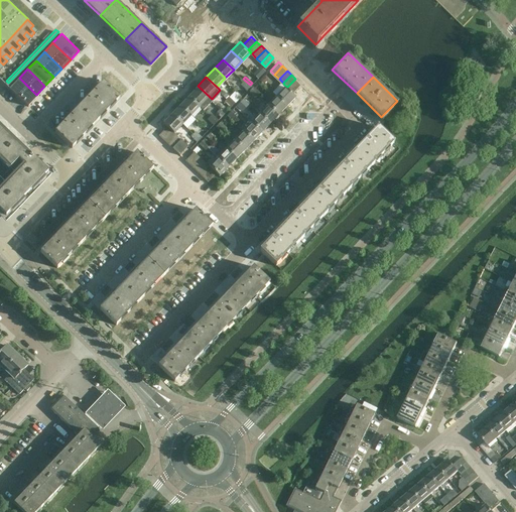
[(19,78),(11,87),(28,103),(36,95),(19,78)]
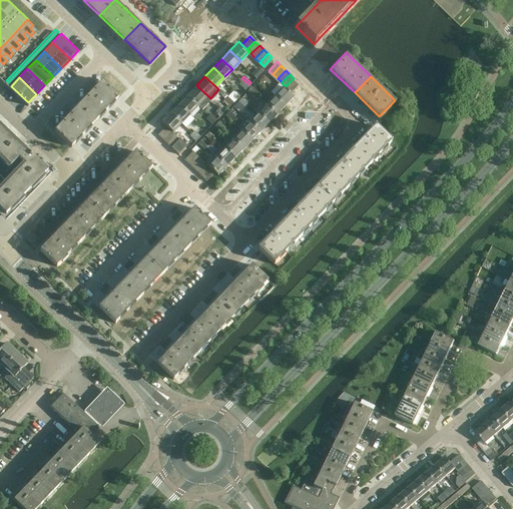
[(239,81),(245,87),(248,84),(241,78),(239,81)]
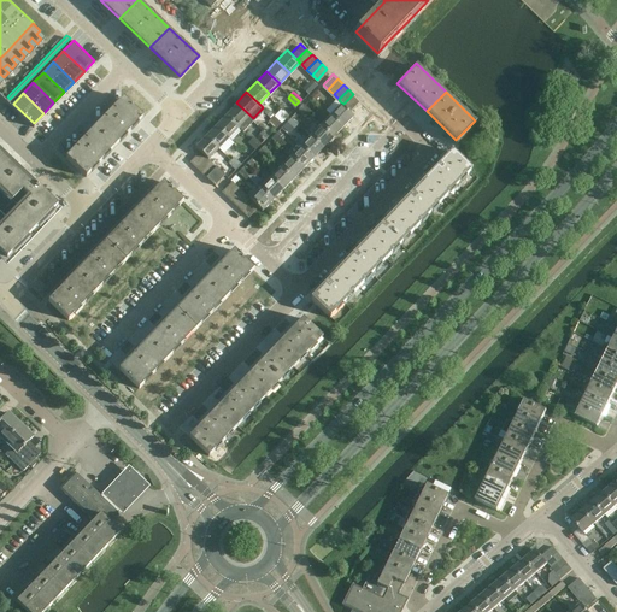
[(353,94),(344,104),(348,109),(359,99),(353,94)]
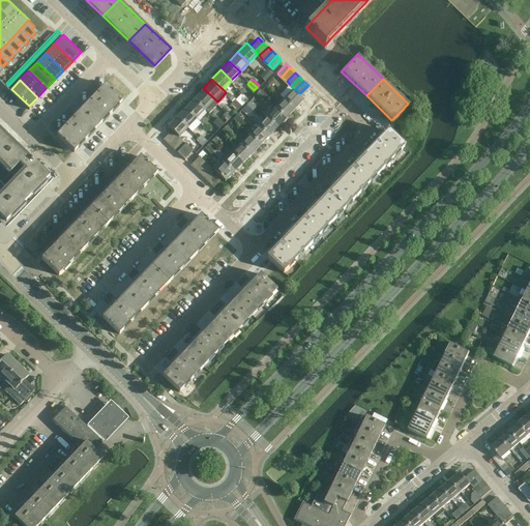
[(123,97),(106,82),(81,107),(98,123),(123,97)]
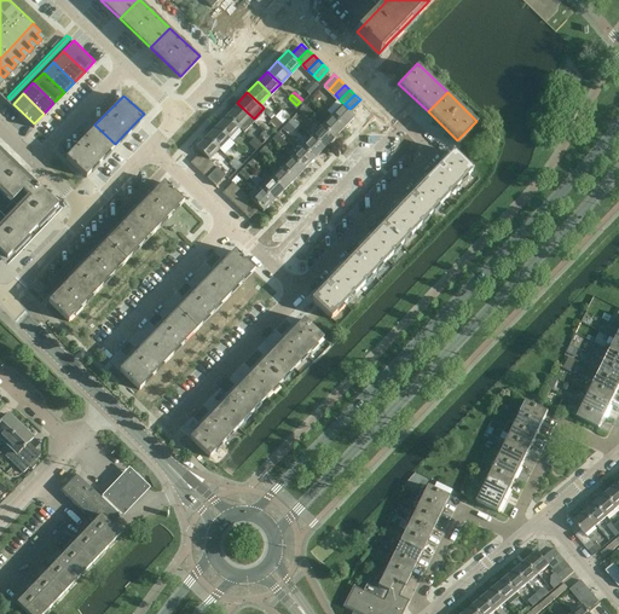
[(302,104),(301,104),(310,113),(313,109),(305,102),(302,104)]
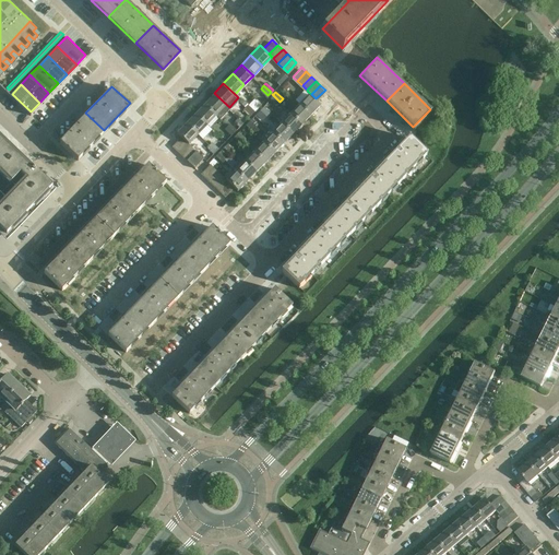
[(299,102),(310,113),(320,103),(316,98),(311,94),(308,92),(299,102)]
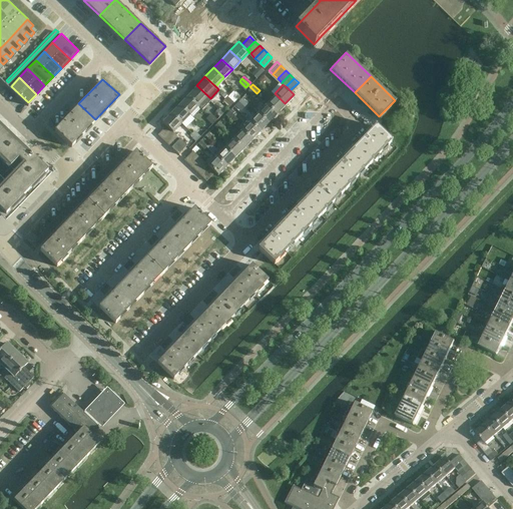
[(196,85),(188,93),(198,104),(202,107),(210,98),(196,85)]
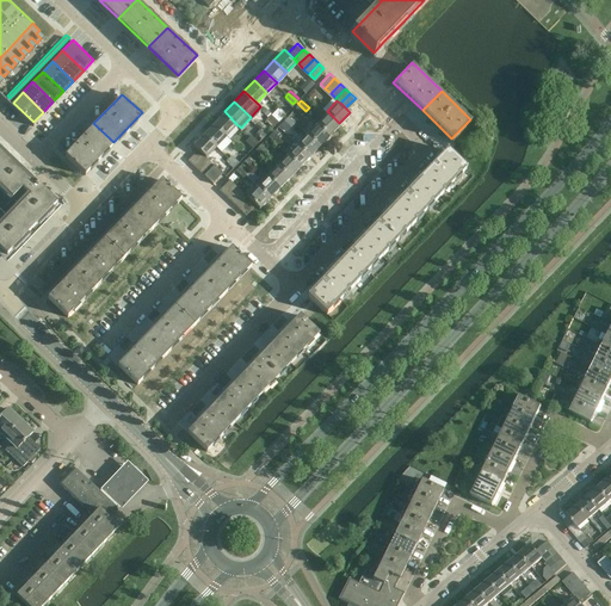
[(297,103),(295,106),(303,115),(306,111),(297,103)]
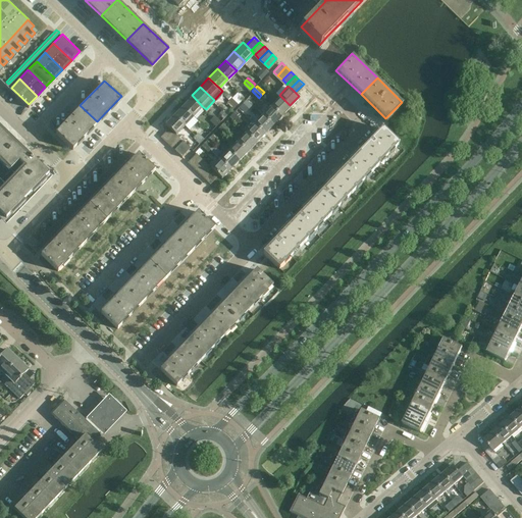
[(239,89),(231,96),(238,101),(244,95),(239,89)]
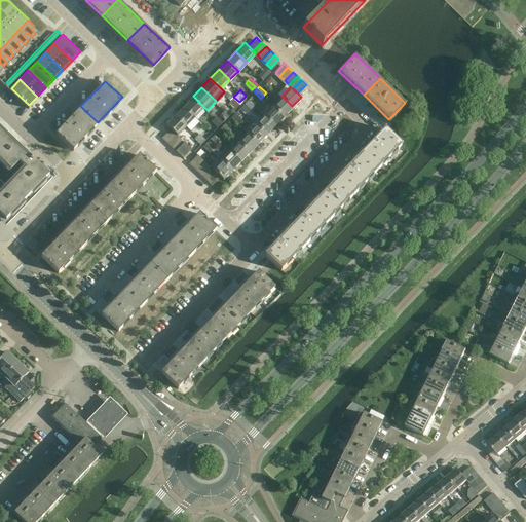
[(203,107),(193,96),(184,105),(195,115),(203,107)]
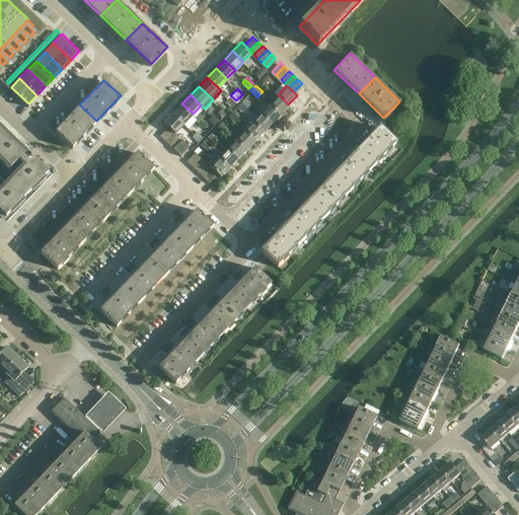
[(228,96),(234,103),(236,100),(230,95),(230,94),(228,96)]
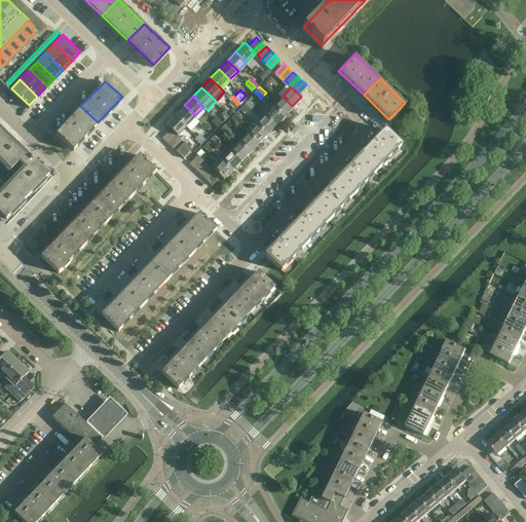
[(273,104),(284,114),(292,106),(282,96),(273,104)]
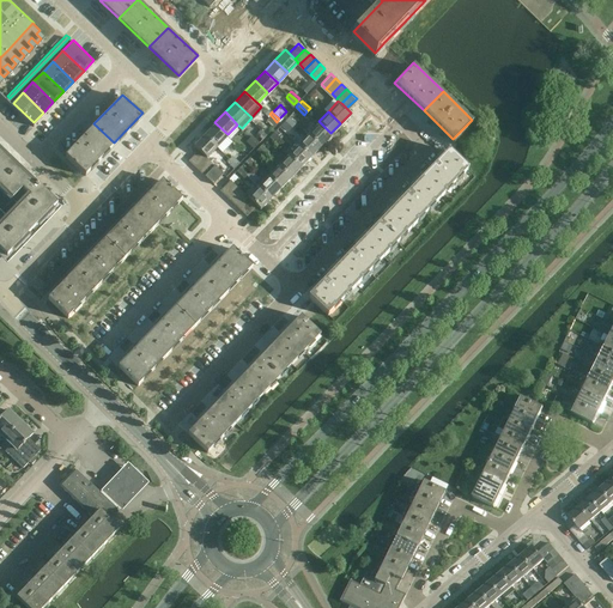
[(266,117),(273,125),(277,122),(269,114),(266,117)]
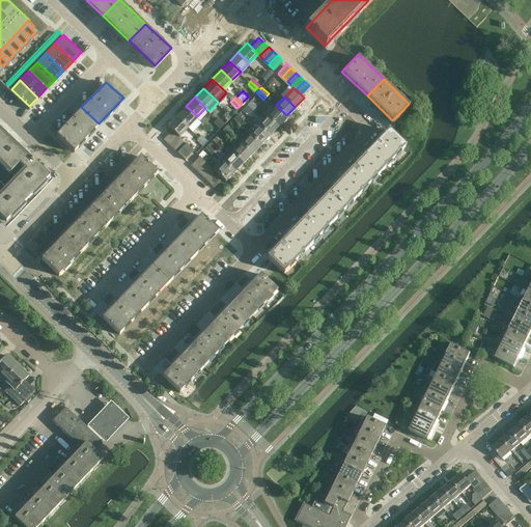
[(244,106),(243,106),(249,112),(256,105),(250,99),(244,106)]
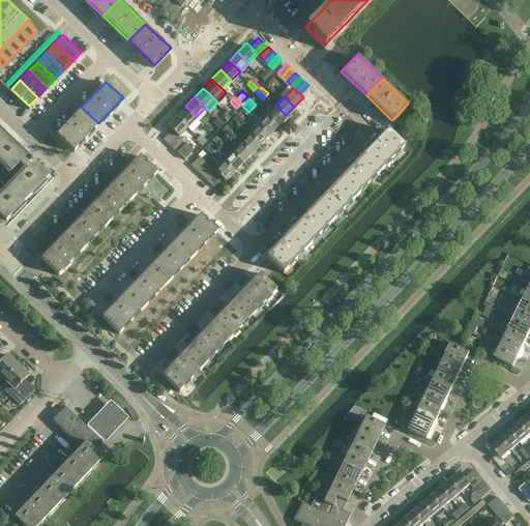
[(266,114),(277,124),(286,115),(275,105),(266,114)]
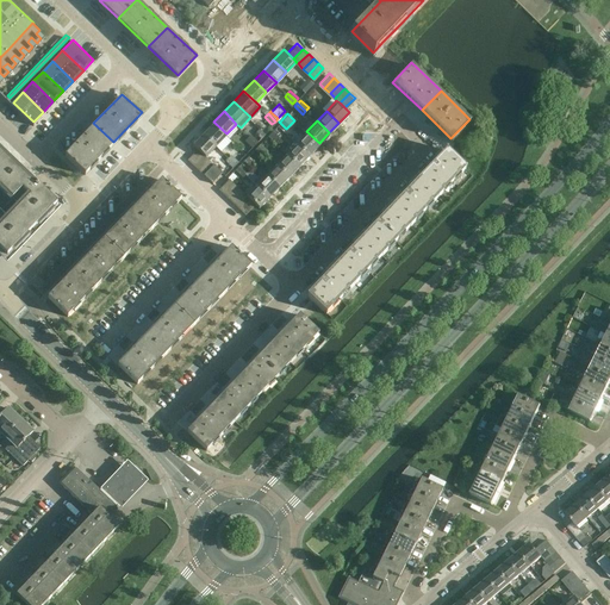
[(226,133),(213,122),(204,132),(217,144),(226,133)]
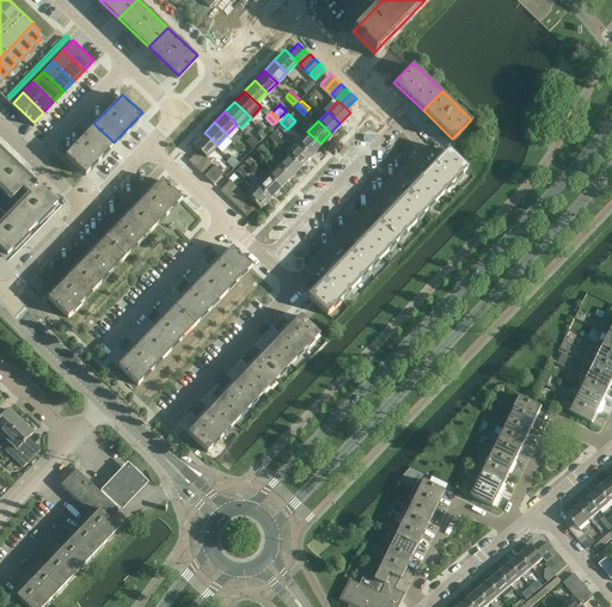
[(65,153),(85,172),(114,142),(93,123),(65,153)]
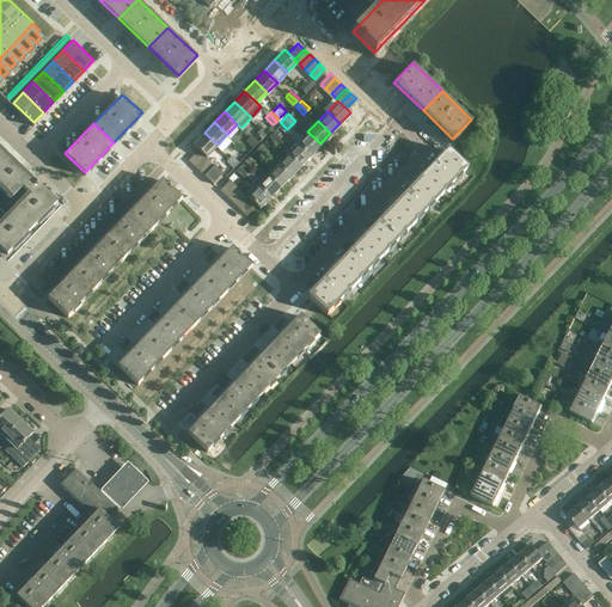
[(269,134),(275,140),(281,132),(275,127),(274,128),(269,134)]
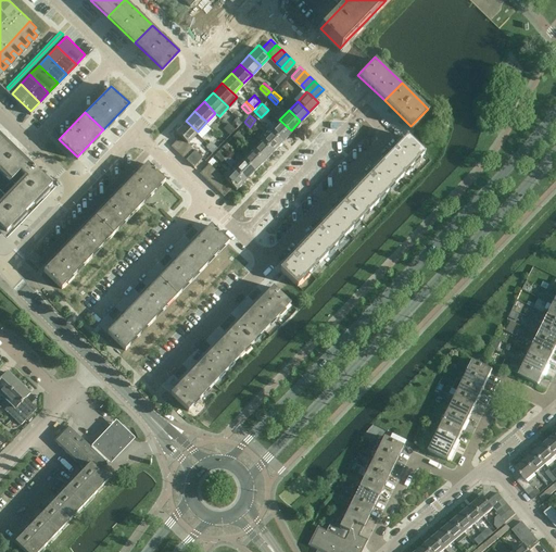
[(226,123),(232,129),(236,126),(228,120),(226,123)]
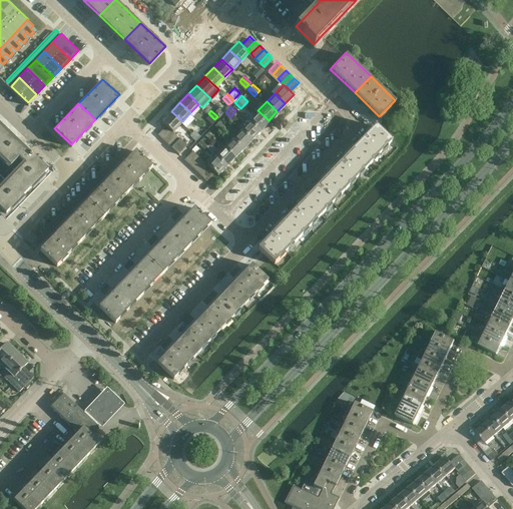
[(249,119),(260,129),(269,120),(258,110),(249,119)]
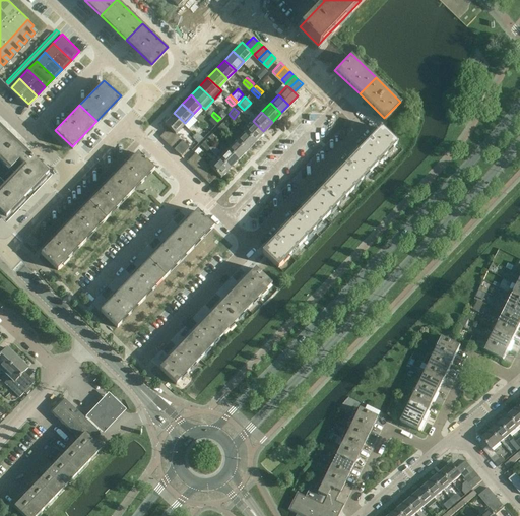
[(185,123),(174,113),(165,122),(169,125),(173,129),(176,132),(185,123)]
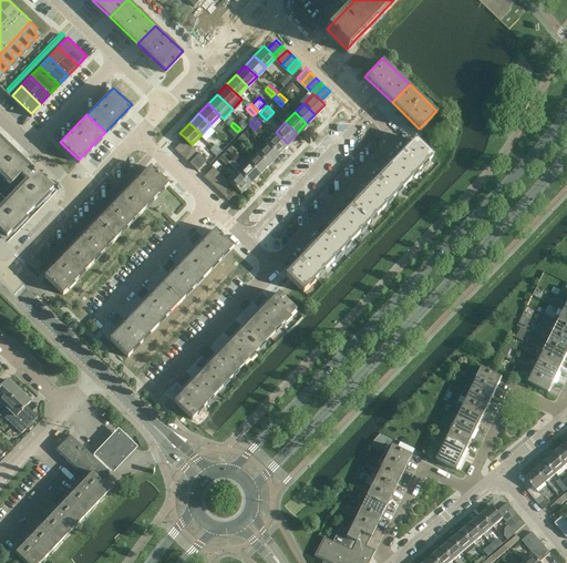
[(227,128),(235,135),(237,132),(230,125),(227,128)]
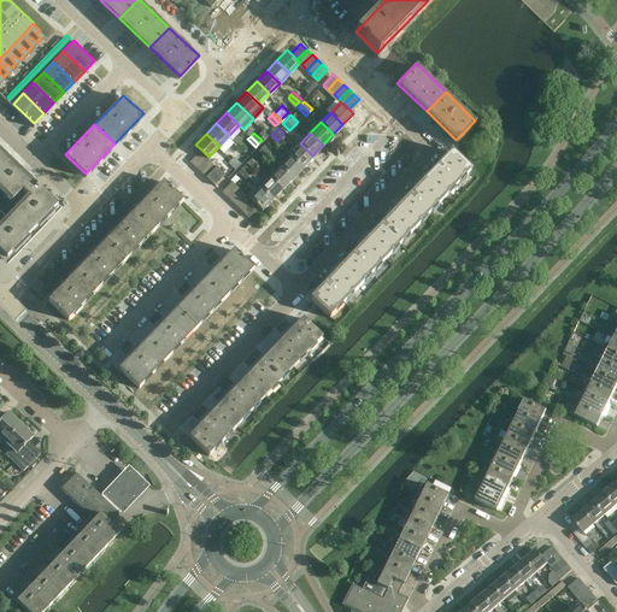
[(260,146),(268,153),(271,149),(264,142),(260,146)]
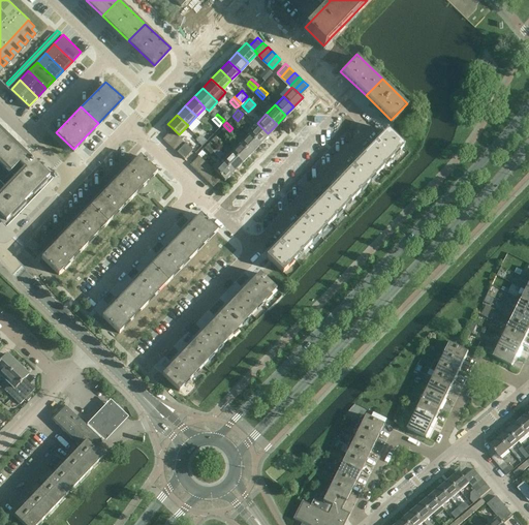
[(249,132),(259,142),(268,133),(257,123),(249,132)]
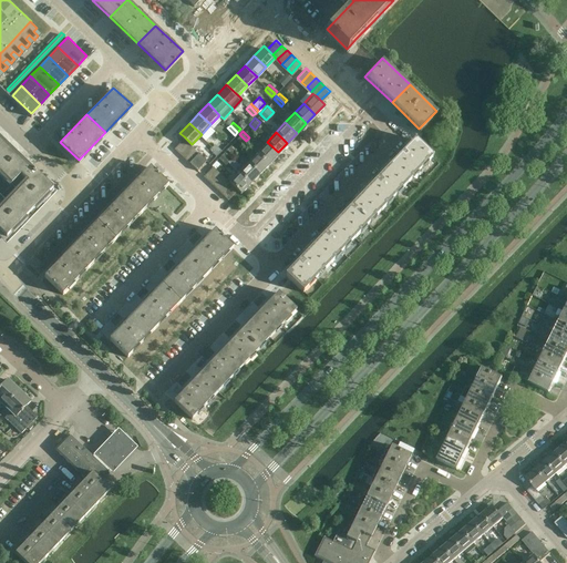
[(0,186),(3,190),(14,178),(19,183),(10,192),(12,195),(0,207),(0,227),(7,235),(53,186),(0,134),(0,186)]
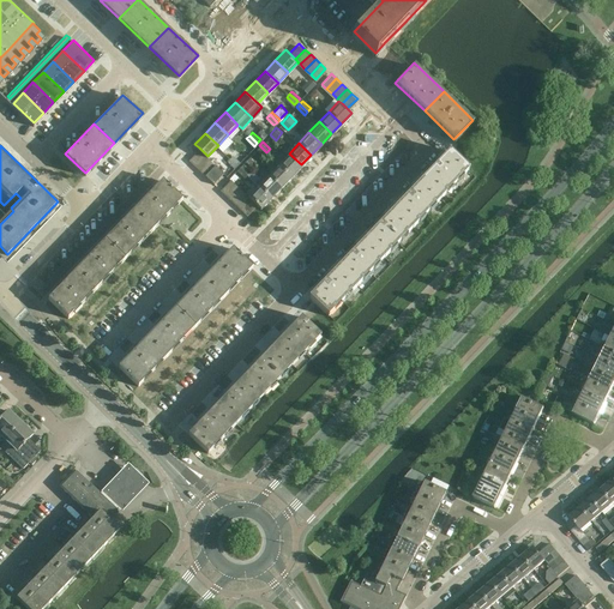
[(266,152),(259,145),(256,148),(264,155),(266,152)]
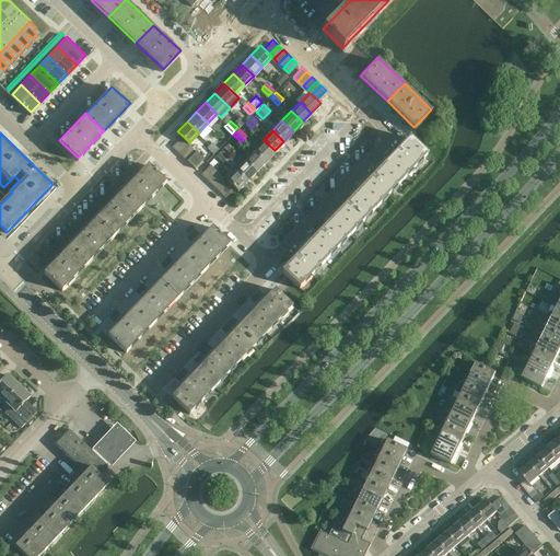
[(177,149),(186,139),(182,135),(173,145),(177,149)]
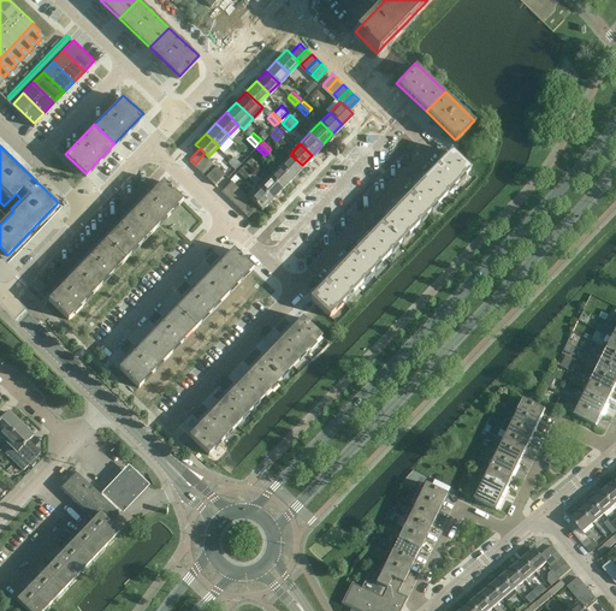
[(422,177),(442,196),(471,167),(451,148),(422,177)]
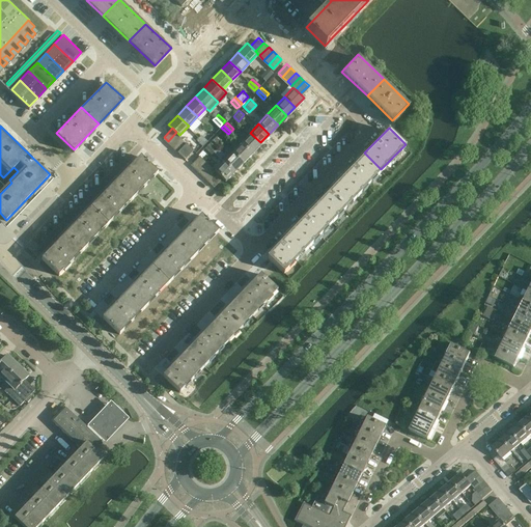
[(176,132),(168,141),(173,145),(182,137),(179,135),(176,132)]
